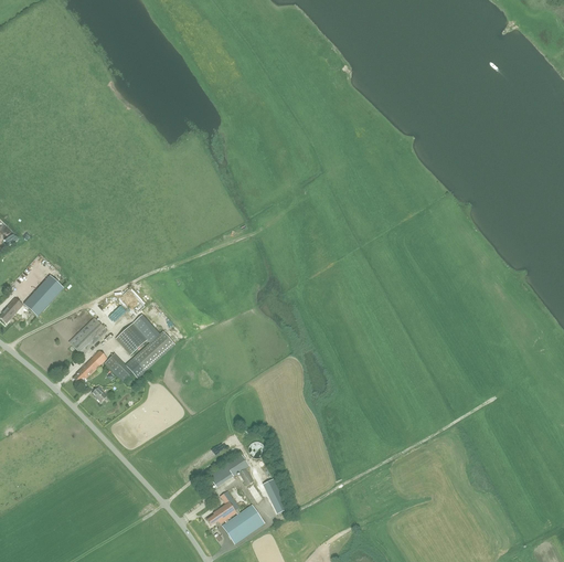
[(2,230),(6,236),(11,233),(8,226),(2,230)]
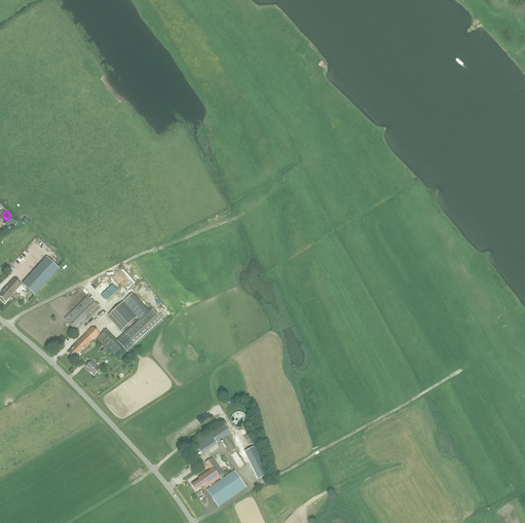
[(12,217),(8,220),(11,225),(16,221),(12,217)]
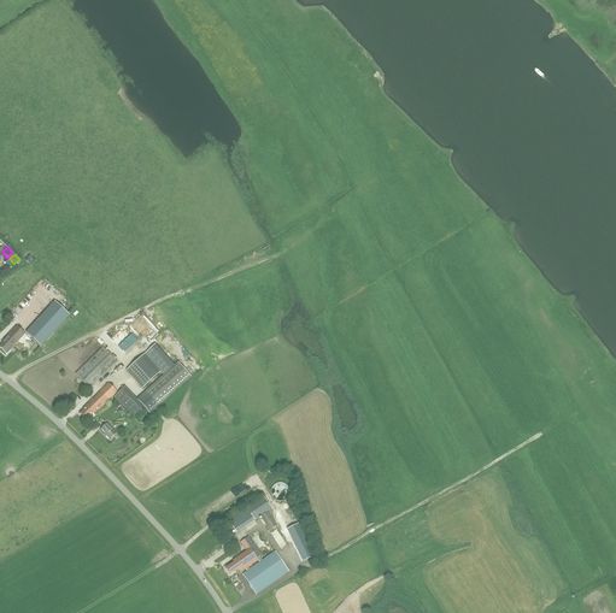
[(44,281),(39,288),(46,294),(52,287),(44,281)]
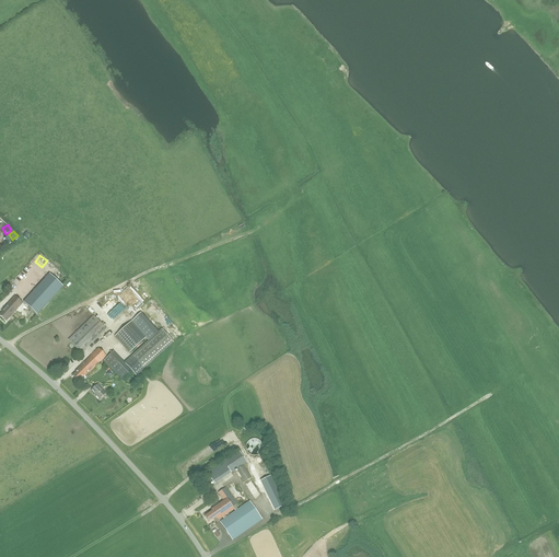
[(30,279),(41,270),(37,265),(25,274),(30,279)]
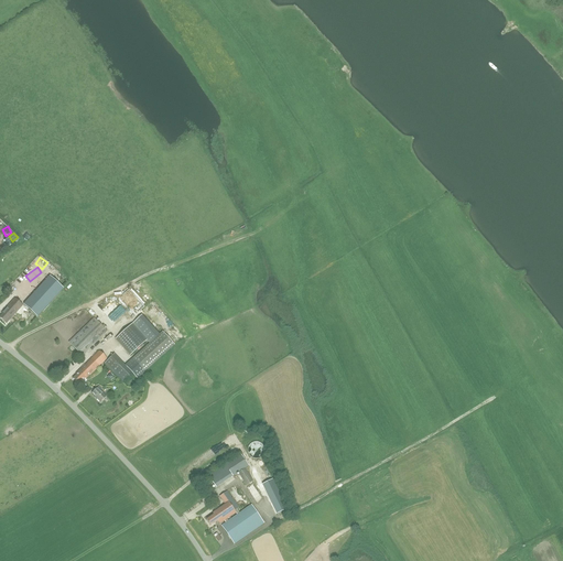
[(49,272),(22,301),(36,314),(62,286),(49,272)]
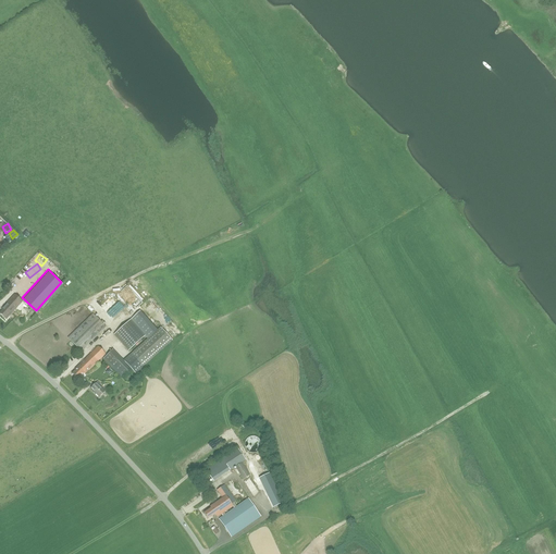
[(5,316),(21,298),(13,291),(0,306),(2,307),(0,309),(0,311),(5,316)]
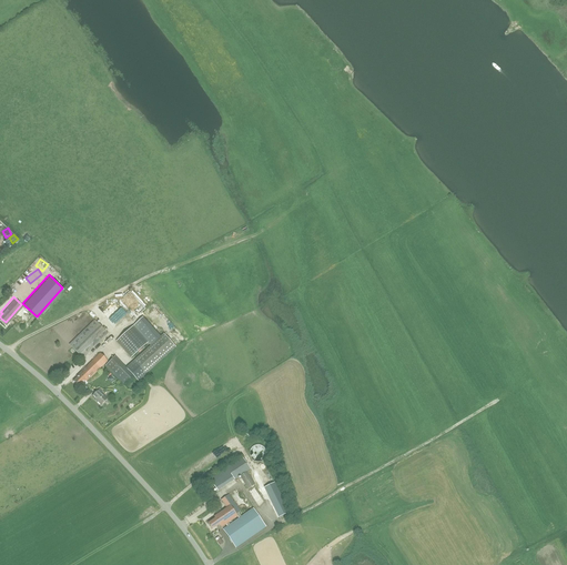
[(81,355),(107,331),(93,316),(68,342),(81,355)]
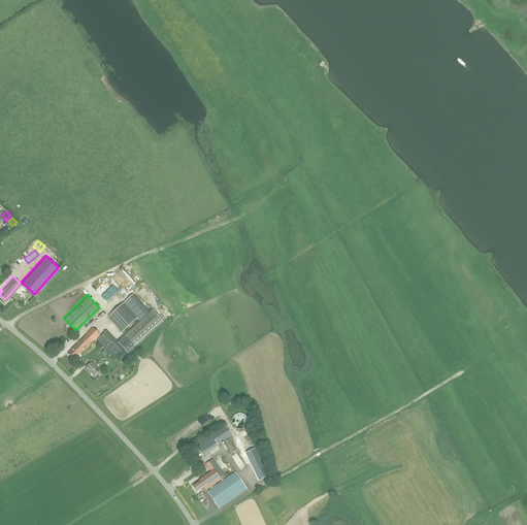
[(121,297),(105,312),(108,315),(124,300),(121,297)]
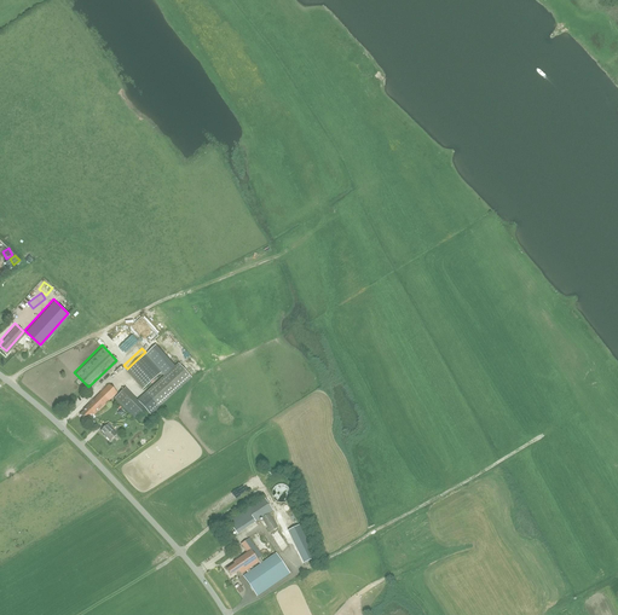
[(146,353),(126,369),(142,388),(179,358),(172,349),(155,364),(146,353)]
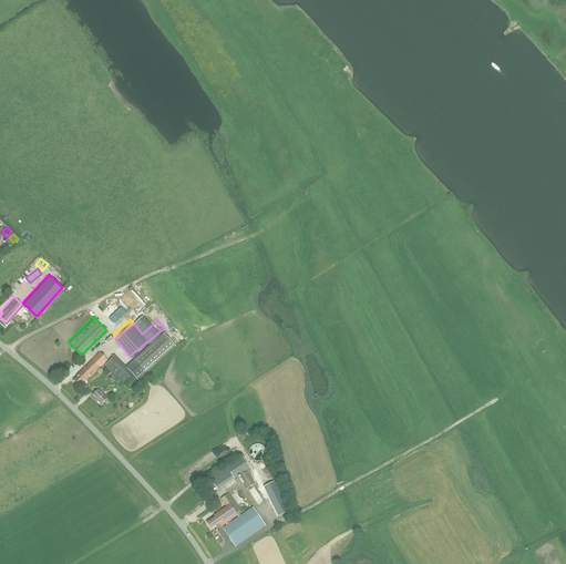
[(163,330),(125,365),(132,371),(136,378),(174,344),(163,330)]
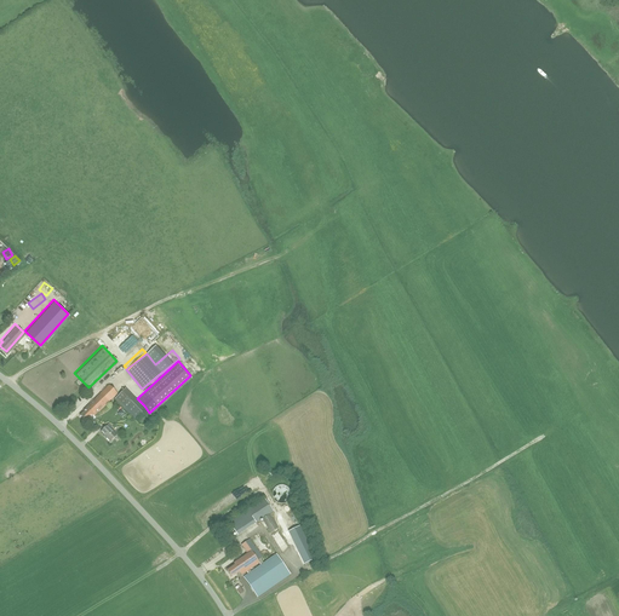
[(115,364),(107,372),(109,374),(118,367),(115,364)]
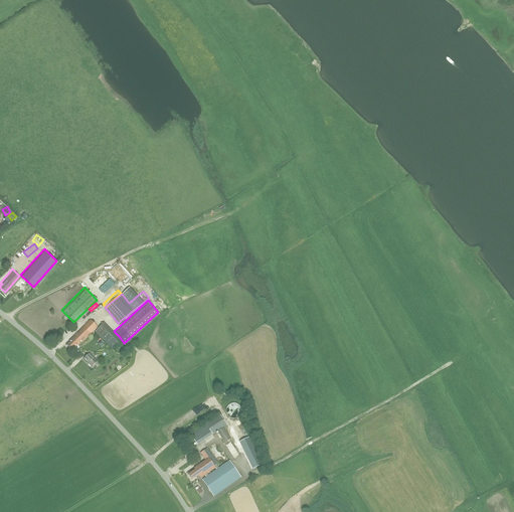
[(69,338),(69,339),(66,342),(70,347),(76,342),(77,343),(97,325),(90,317),(69,338)]
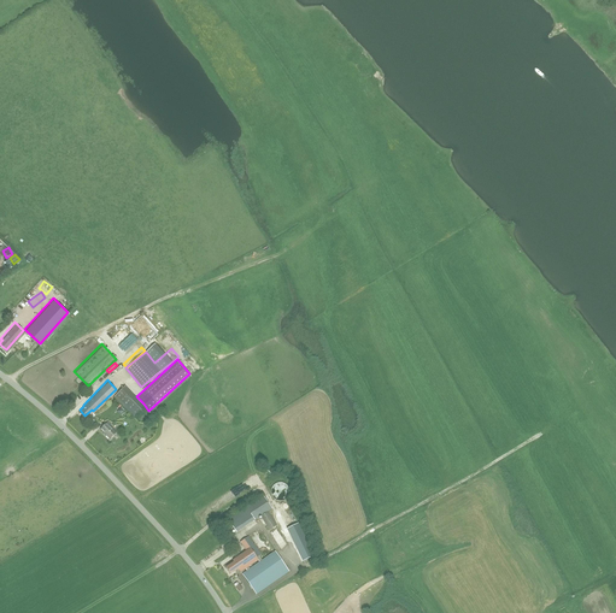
[(136,396),(123,383),(113,394),(133,414),(144,404),(136,396)]
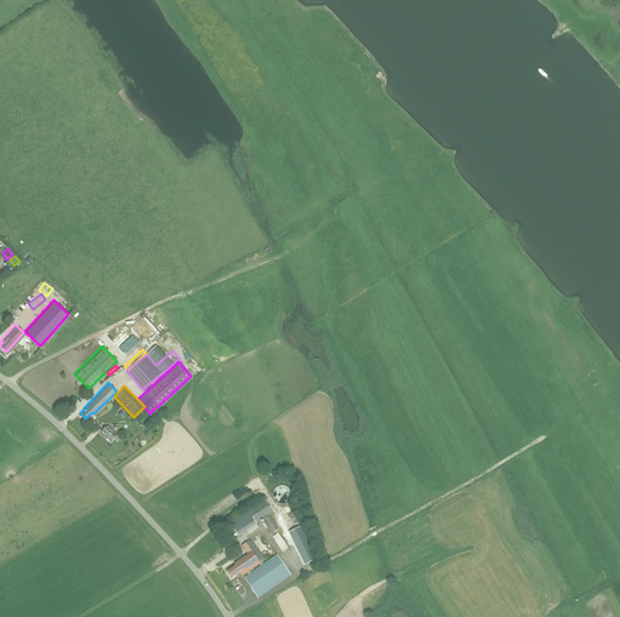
[(100,429),(109,438),(115,432),(108,426),(109,426),(107,423),(100,429)]
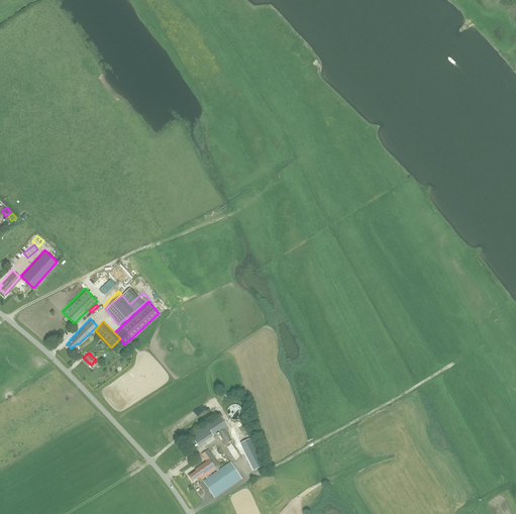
[(188,421),(218,402),(214,397),(185,415),(188,421)]
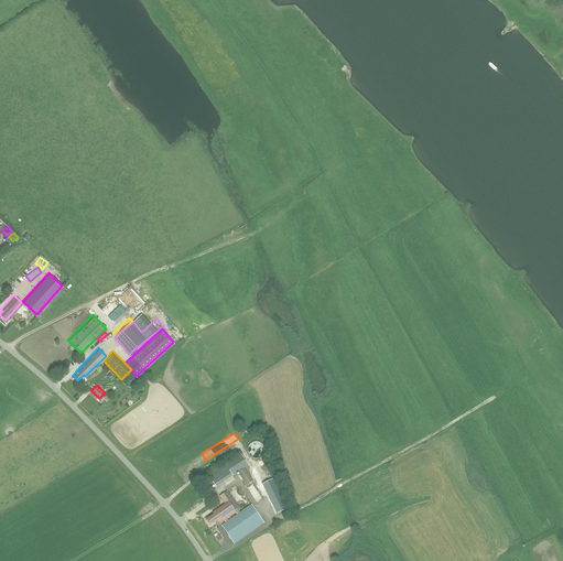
[(247,444),(247,445),(247,448),(247,449),(247,450),(248,451),(249,452),(249,453),(250,454),(252,454),(253,455),(255,455),(256,455),(258,455),(259,454),(260,454),(261,453),(262,452),(262,451),(263,449),(263,448),(263,446),(263,445),(262,443),(262,442),(261,441),(260,440),(259,439),(258,439),(256,439),(255,439),(253,439),(251,439),(250,440),(249,441),(248,442),(248,443),(247,444)]
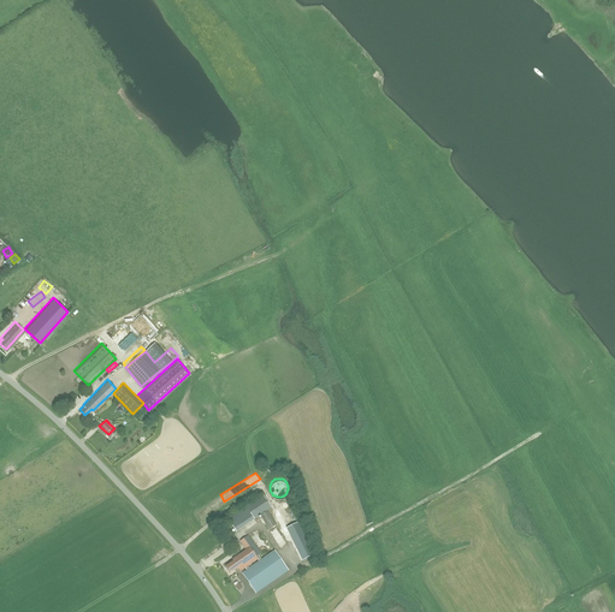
[(276,521),(266,507),(271,505),(262,492),(226,516),(235,528),(253,516),(259,512),(267,526),(276,521)]
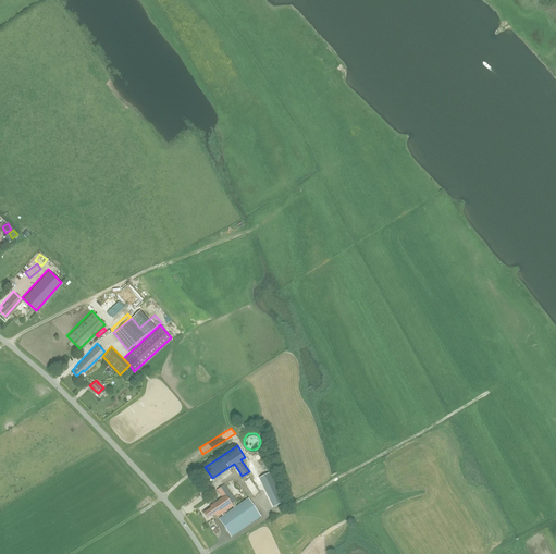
[(185,465),(192,462),(187,455),(181,458),(185,465)]
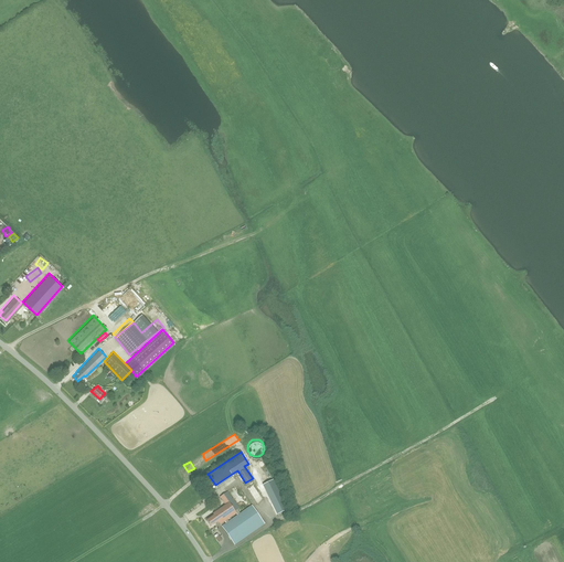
[(287,507),(273,477),(262,483),(276,512),(287,507)]
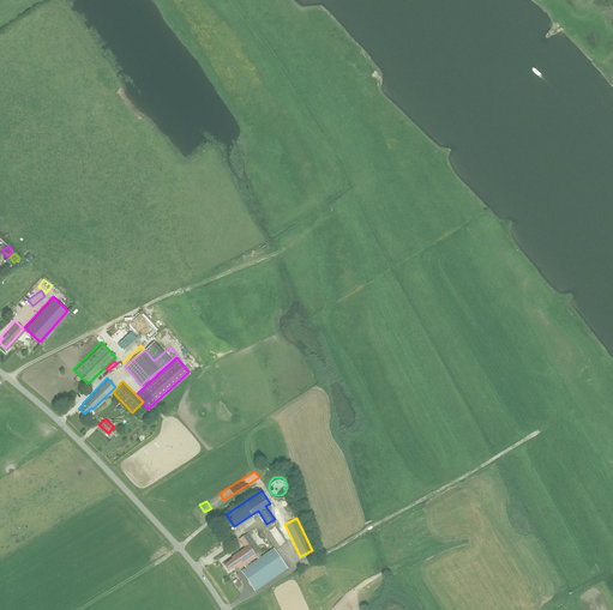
[(275,539),(281,537),(276,526),(270,529),(275,539)]
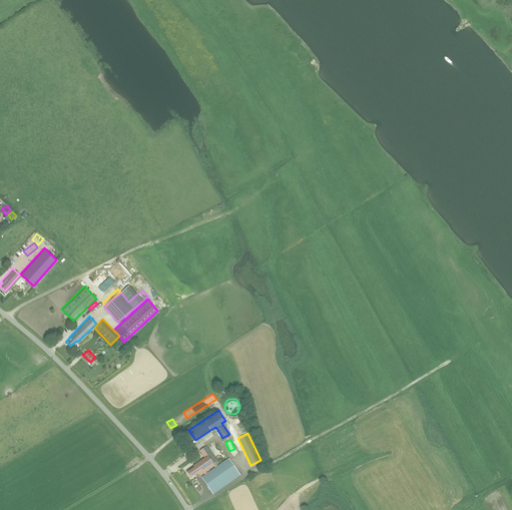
[(217,463),(214,460),(216,459),(205,444),(198,448),(203,456),(192,464),(193,465),(186,470),(190,475),(196,470),(198,473),(213,463),(214,465),(200,475),(212,492),(239,473),(227,456),(217,463)]
